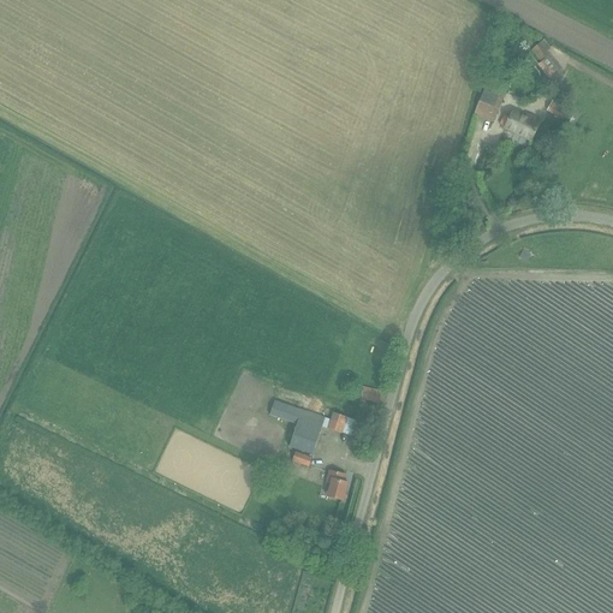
[(482,88),(477,101),(474,112),(492,119),(497,107),(501,95),(482,88)]
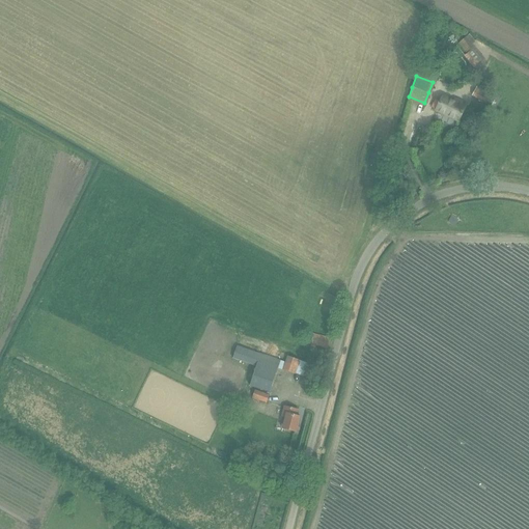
[(470,95),(490,105),(495,95),(475,85),(470,95)]
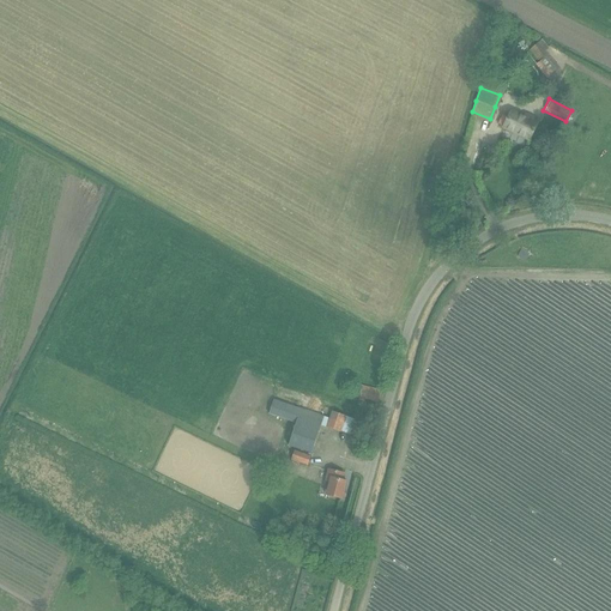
[(509,110),(507,115),(502,126),(527,138),(536,119),(525,114),(524,116),(509,110)]
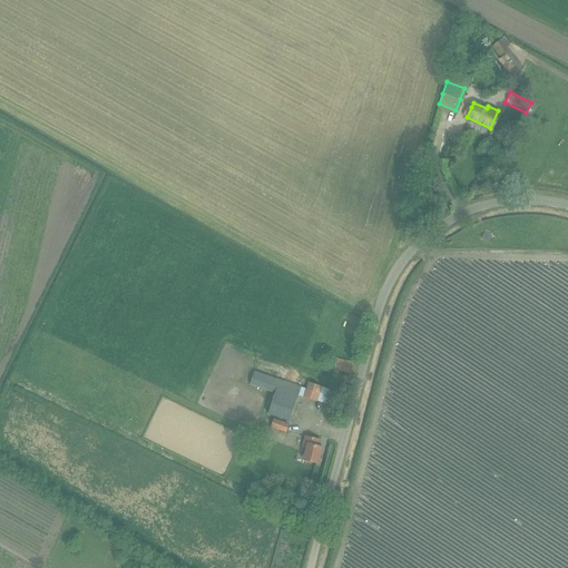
[(325,365),(341,370),(352,372),(354,362),(329,355),(325,365)]
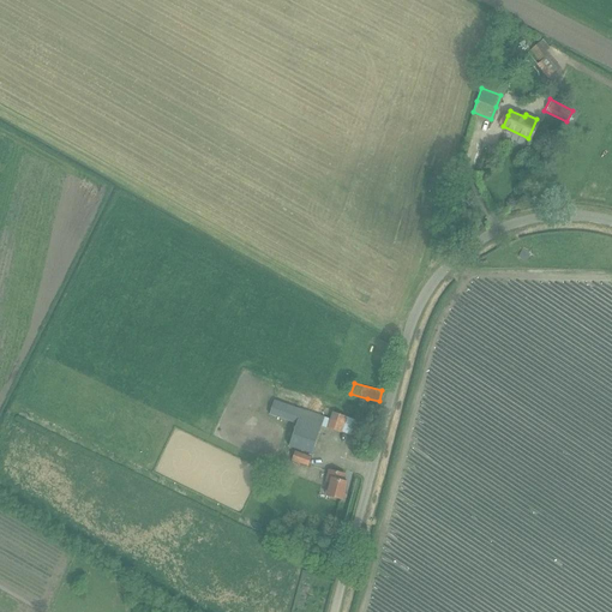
[(354,419),(343,415),(333,412),(330,419),(277,400),(273,413),(298,421),(291,443),(312,451),(322,425),(349,435),(354,419)]
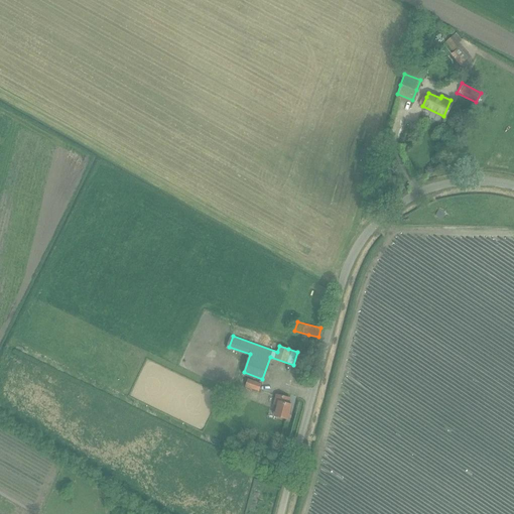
[(243,386),(258,391),(260,383),(246,378),(243,386)]
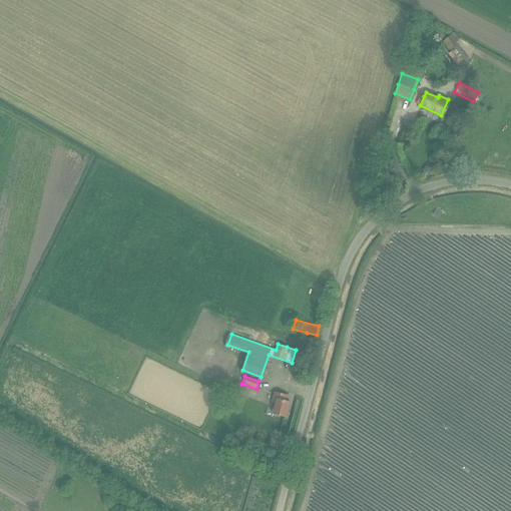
[(243,387),(242,390),(254,395),(257,392),(243,387)]
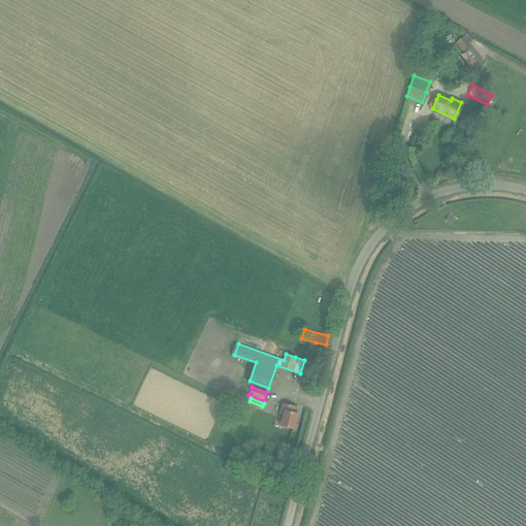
[(280,425),(284,426),(293,428),(297,414),(293,413),(295,406),(281,402),(276,419),(281,420),(280,425)]
